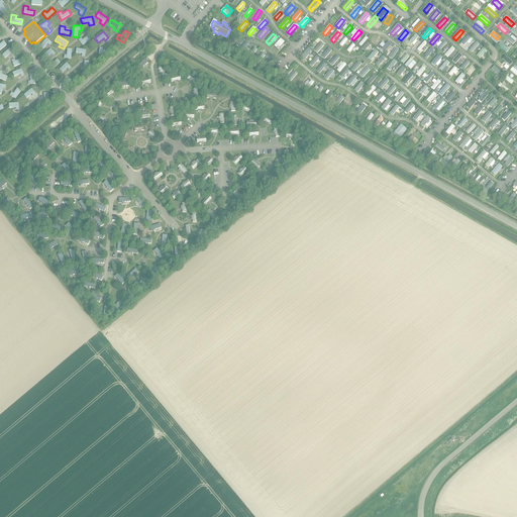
[(82,46),(91,39),(88,35),(83,39),(81,36),(77,40),(82,46)]
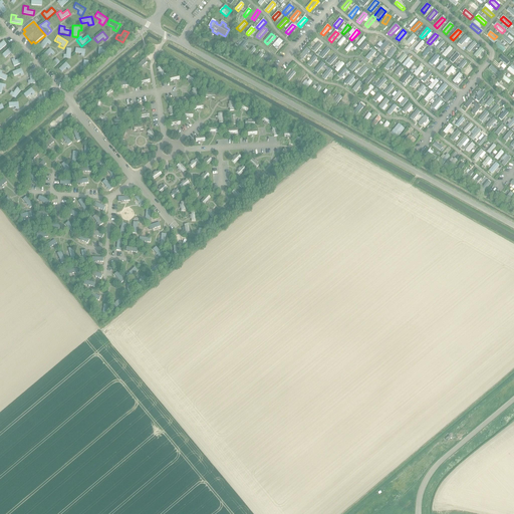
[(417,37),(414,35),(407,43),(409,45),(417,37)]
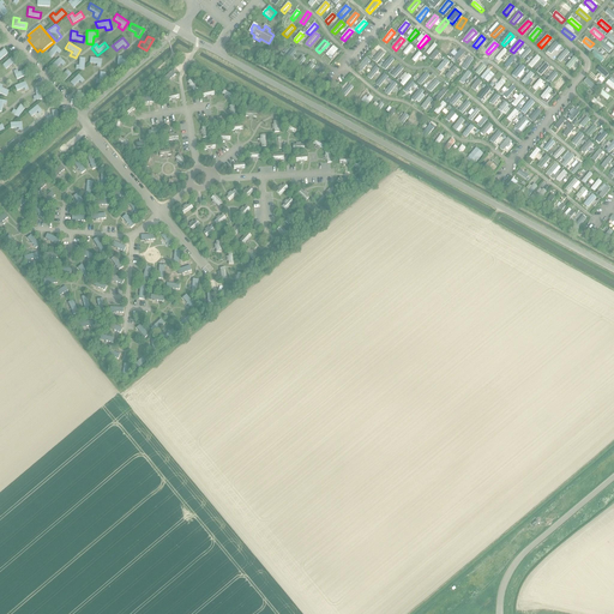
[(559,46),(555,42),(547,53),(551,55),(559,46)]
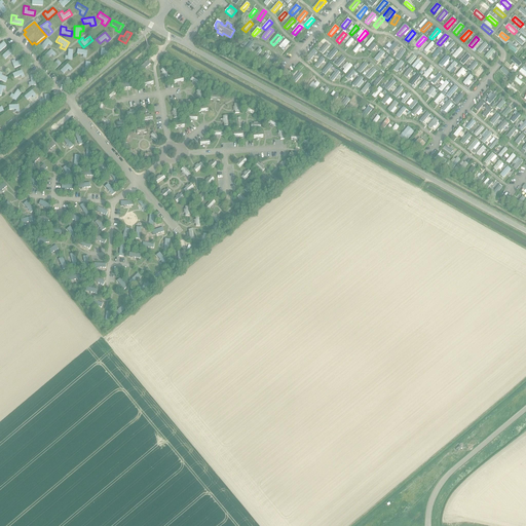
[(524,43),(516,36),(513,39),(521,46),(524,43)]
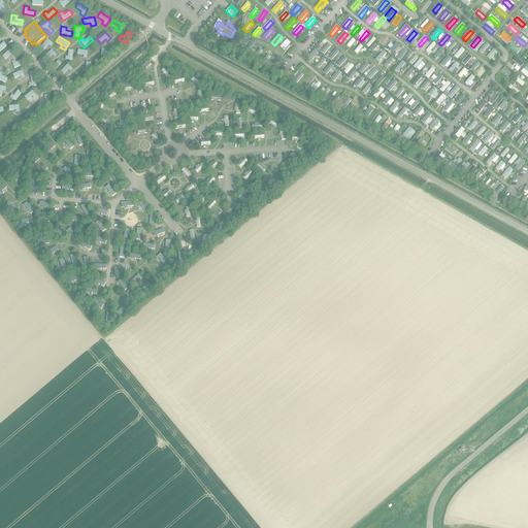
[(47,38),(39,47),(44,51),(48,45),(51,47),(54,43),(47,38)]
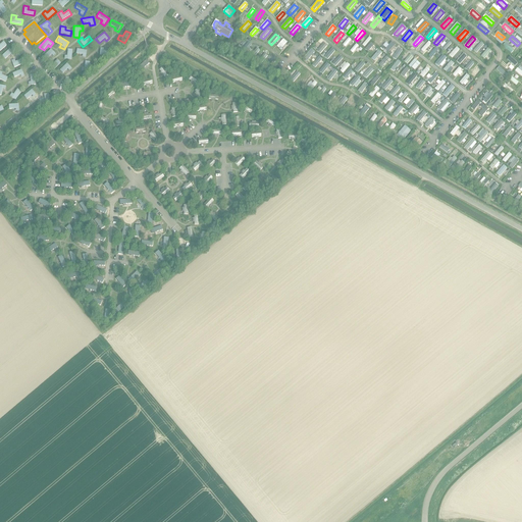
[(372,40),(369,38),(362,46),(365,48),(372,40)]
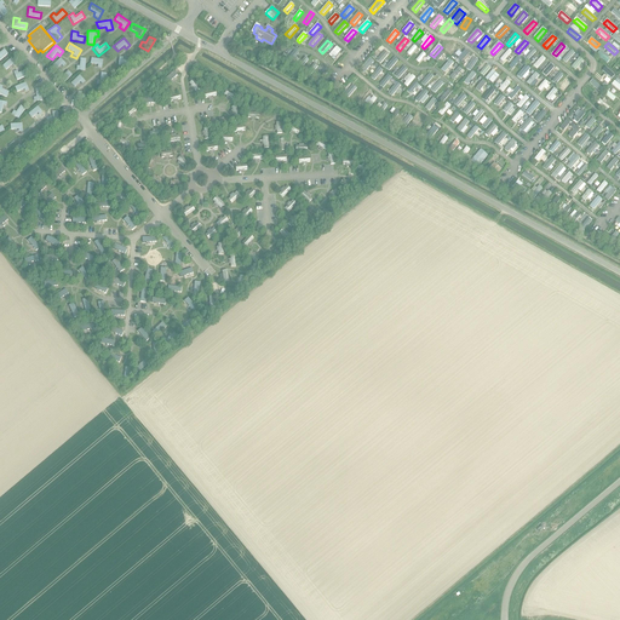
[(342,51),(336,47),(328,56),(332,58),(333,56),(336,58),(342,51)]
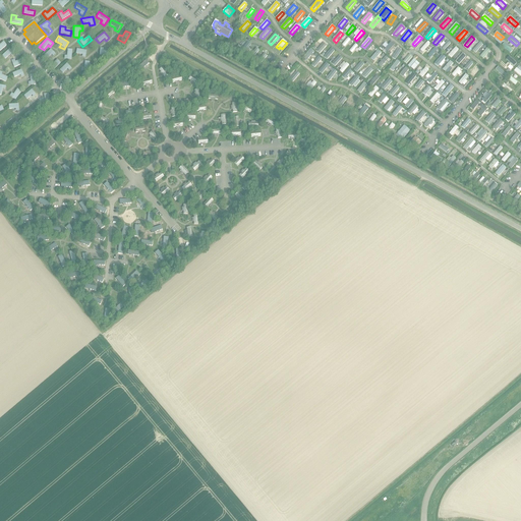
[(451,44),(448,41),(441,50),(444,52),(451,44)]
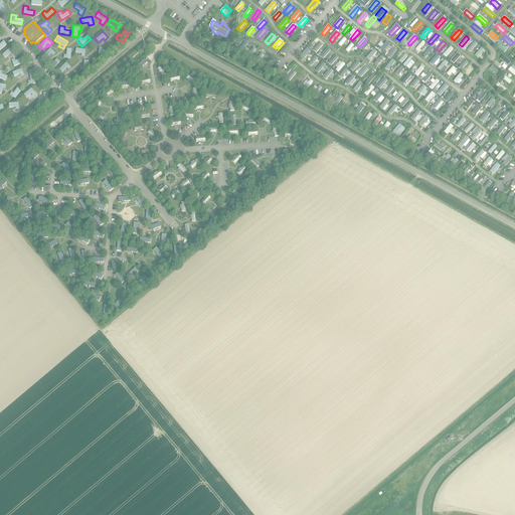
[(248,44),(245,42),(238,50),(241,52),(248,44)]
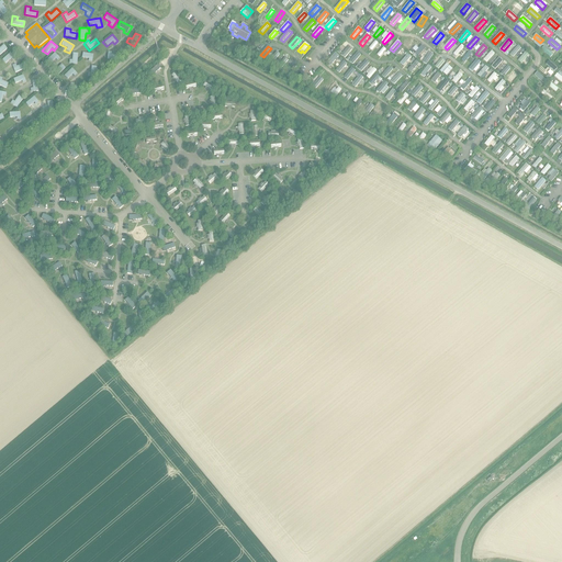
[(352,49),(349,46),(341,56),(345,58),(352,49)]
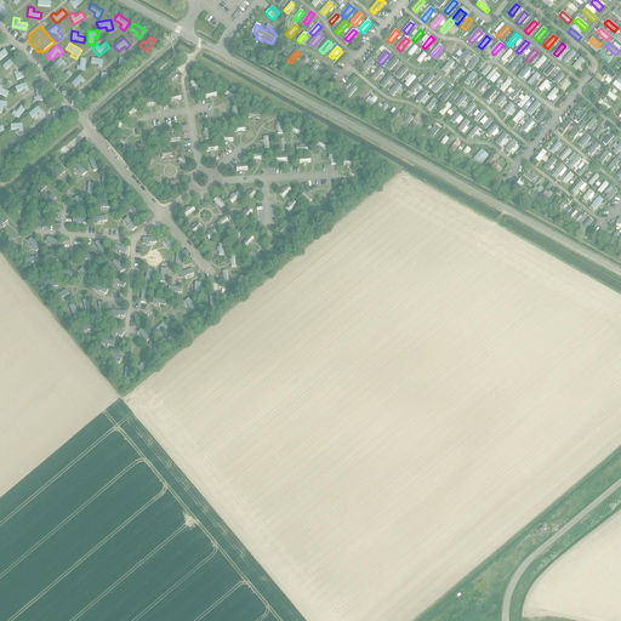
[(445,55),(442,51),(434,60),(438,62),(445,55)]
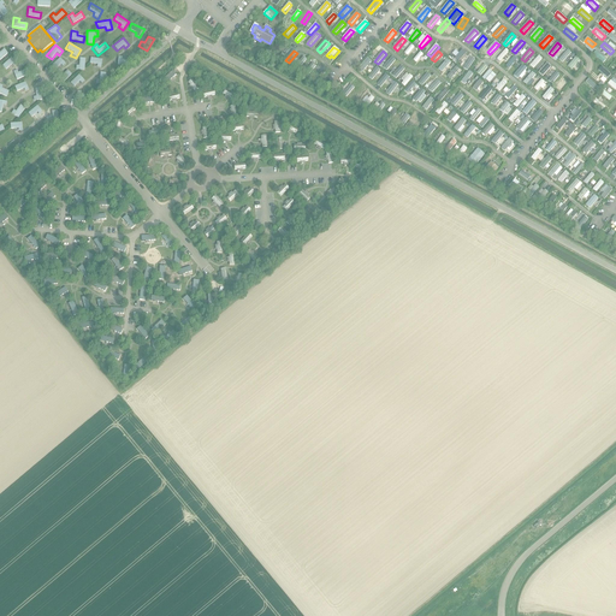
[(466,54),(463,51),(454,61),(457,64),(466,54)]
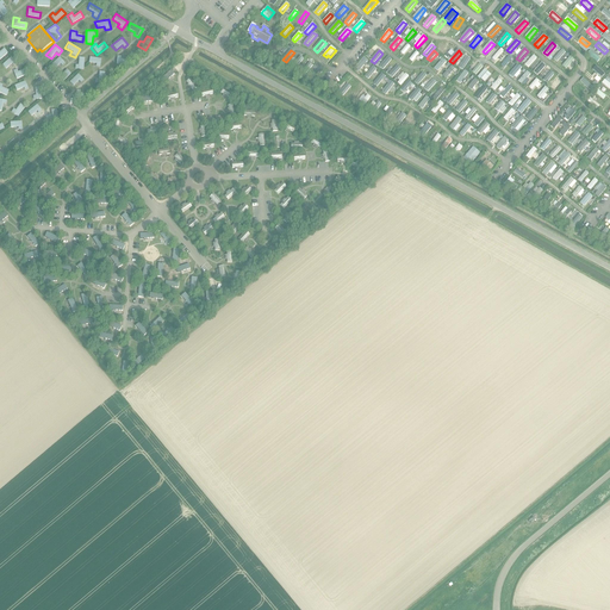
[(503,53),(500,50),(492,60),(496,62),(503,53)]
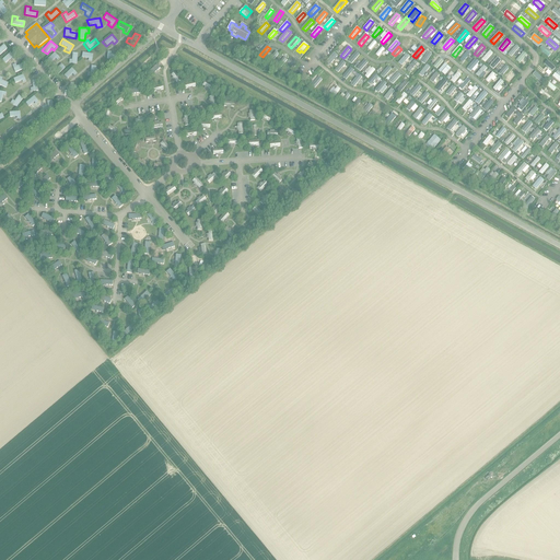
[(520,48),(516,46),(509,55),(511,58),(520,48)]
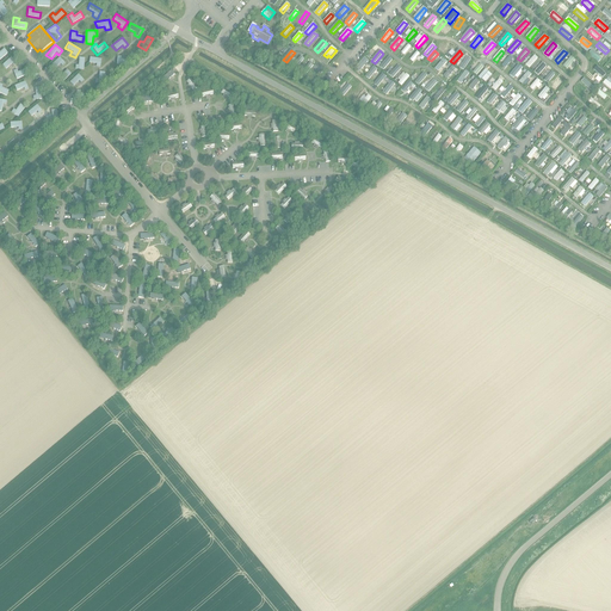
[(600,59),(592,51),(588,55),(598,63),(600,59)]
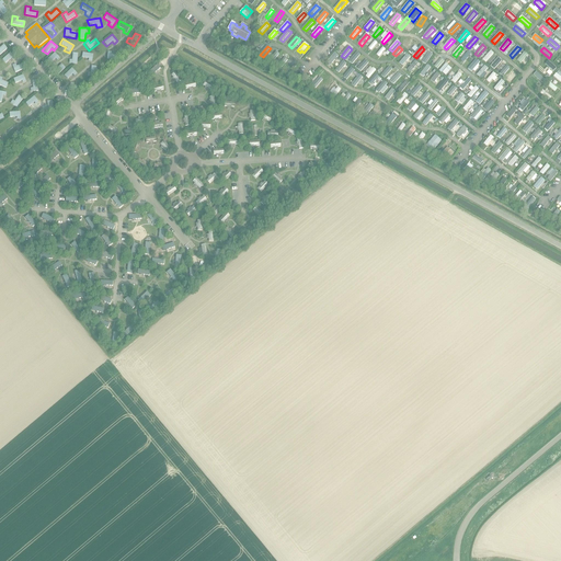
[(386,50),(382,48),(376,55),(379,57),(386,50)]
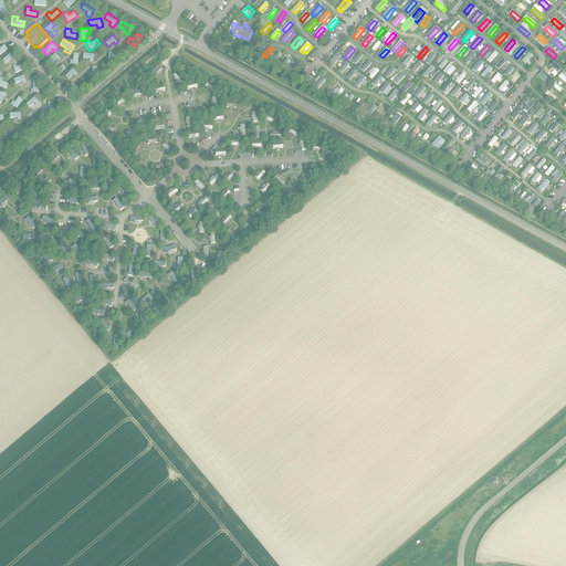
[(54,51),(45,60),(49,64),(54,60),(56,62),(61,59),(54,51)]
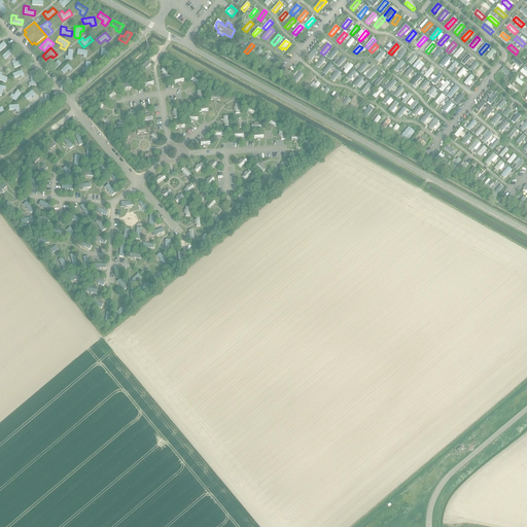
[(72,61),(73,49),(68,48),(67,56),(64,56),(64,61),(72,61)]
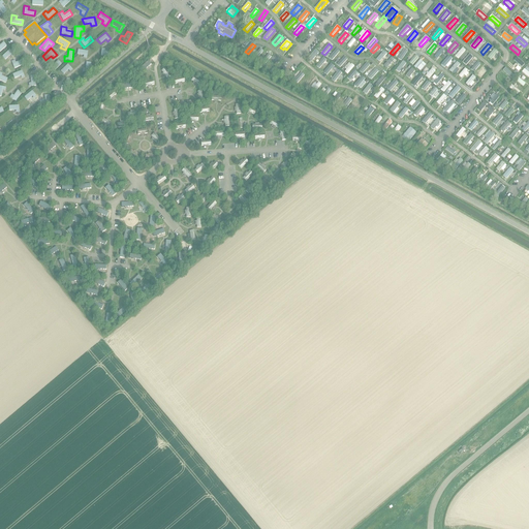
[(88,50),(76,49),(75,54),(83,55),(82,58),(87,59),(88,50)]
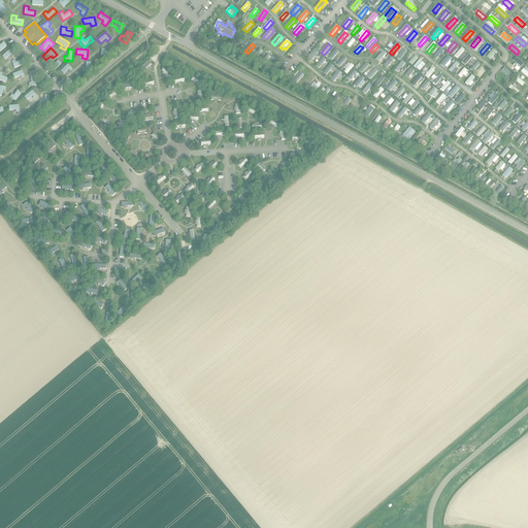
[(100,57),(111,59),(112,53),(105,52),(106,48),(101,48),(100,57)]
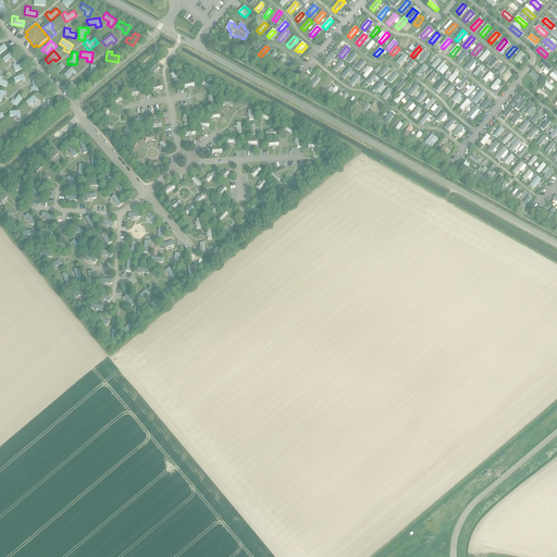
[(277,54),(274,51),(268,60),(270,62),(277,54)]
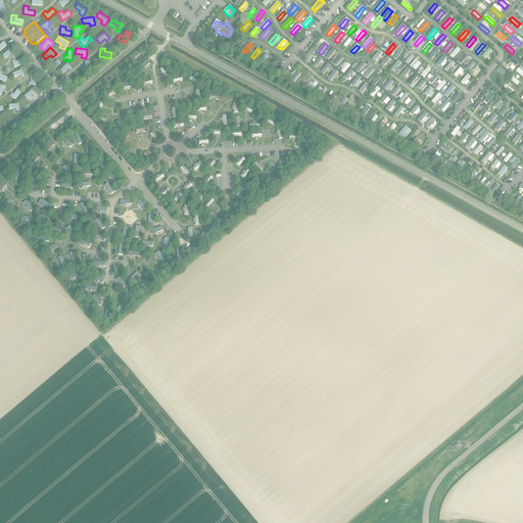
[(439,51),(436,48),(430,56),(432,59),(439,51)]
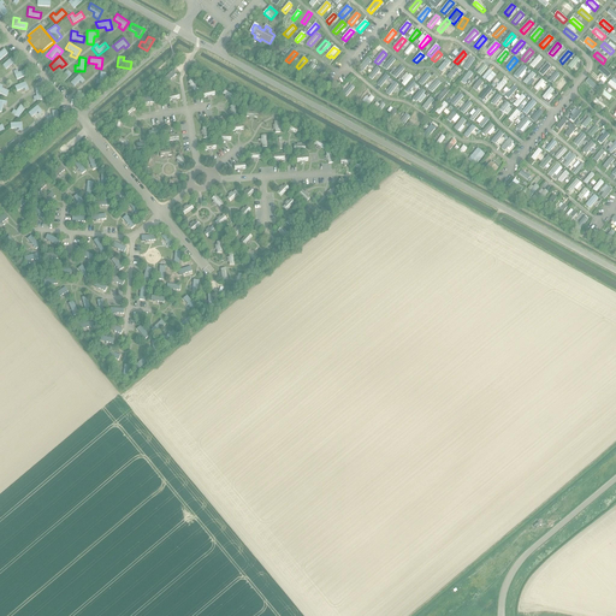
[(543,59),(539,57),(531,66),(534,70),(543,59)]
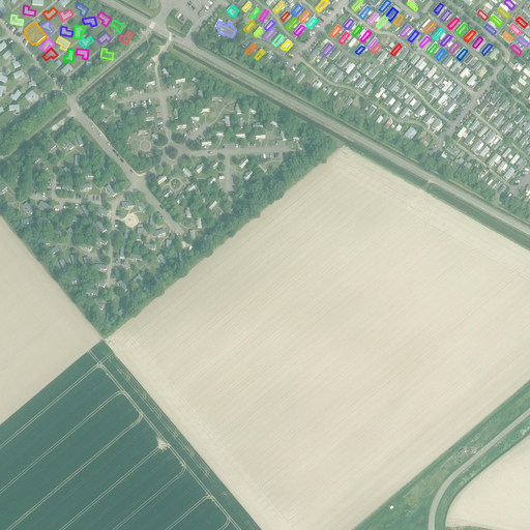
[(341,53),(337,50),(330,59),(332,61),(341,53)]
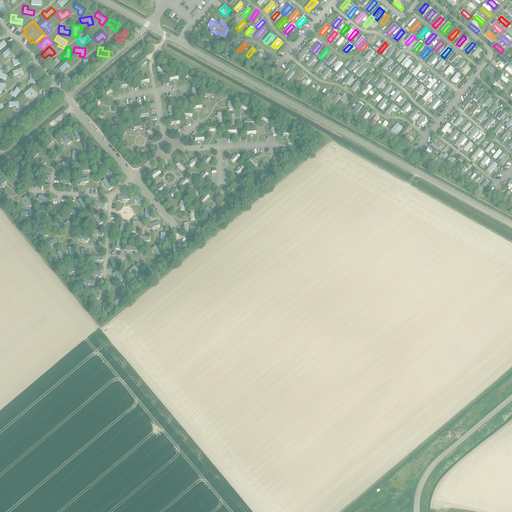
[(395,50),(392,48),(385,57),(389,59),(395,50)]
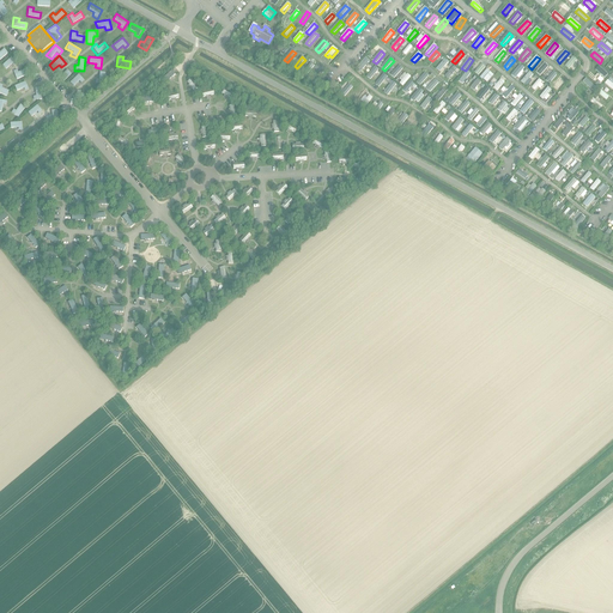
[(577,60),(574,58),(565,67),(569,71),(577,60)]
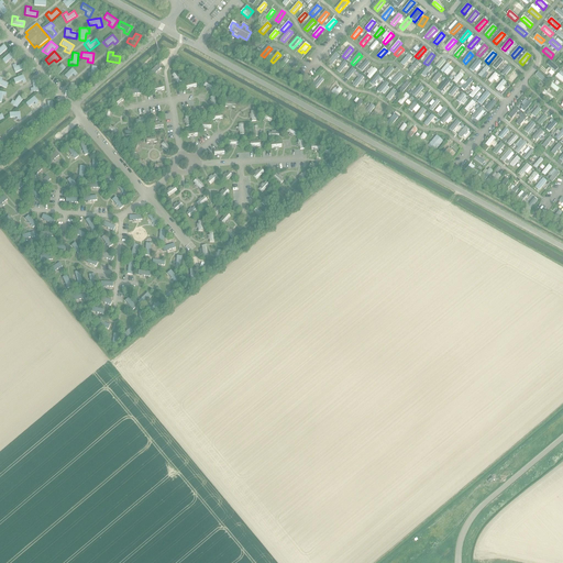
[(15,59),(10,54),(2,61),(6,65),(11,59),(13,62),(15,59)]
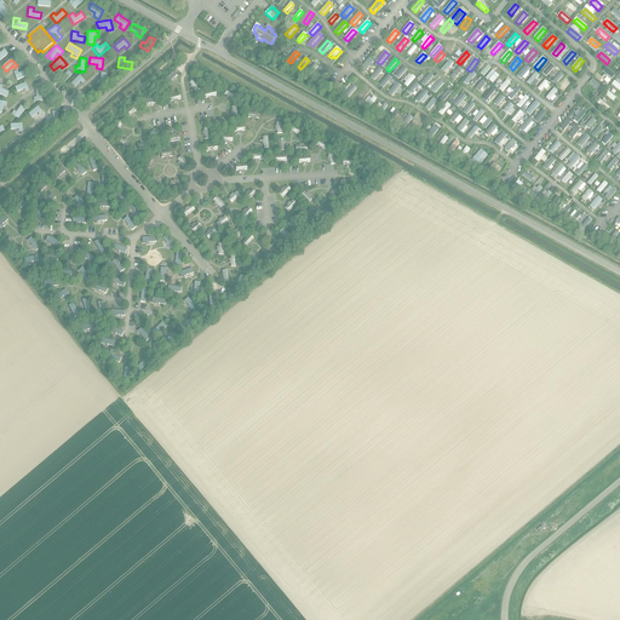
[(373,63),(369,59),(361,72),(365,74),(373,63)]
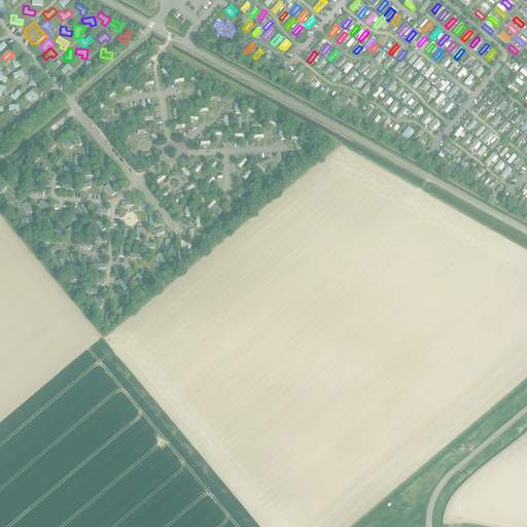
[(386,54),(383,51),(376,60),(379,63),(386,54)]
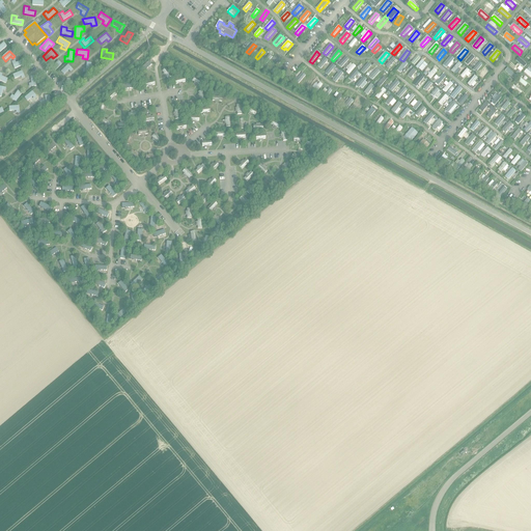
[(272,58),(270,55),(262,62),(266,65),(272,58)]
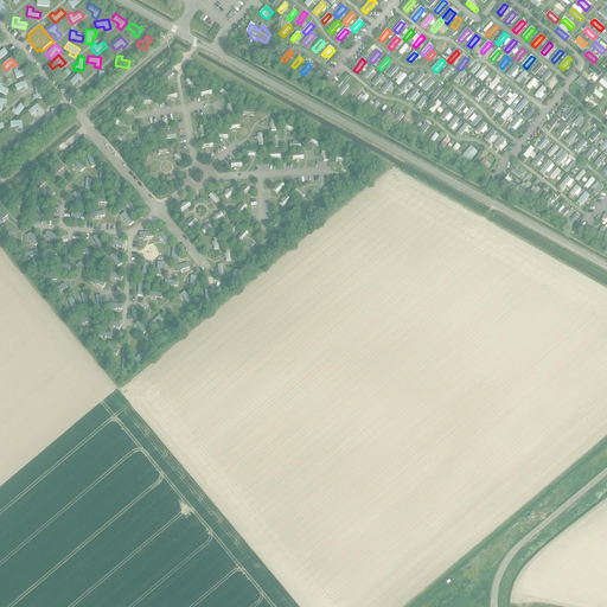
[(543,66),(540,63),(531,74),(535,76),(543,66)]
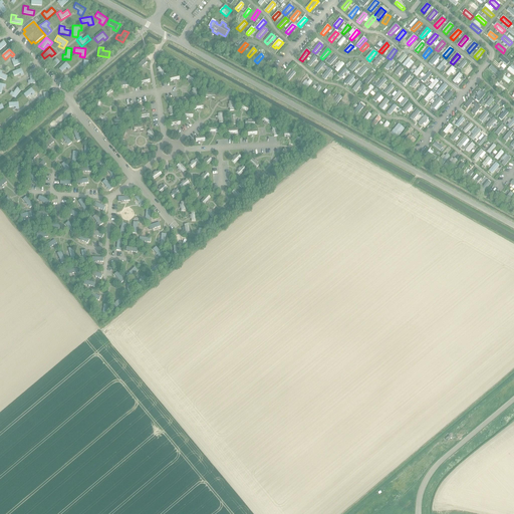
[(407,57),(404,54),(398,61),(401,64),(407,57)]
